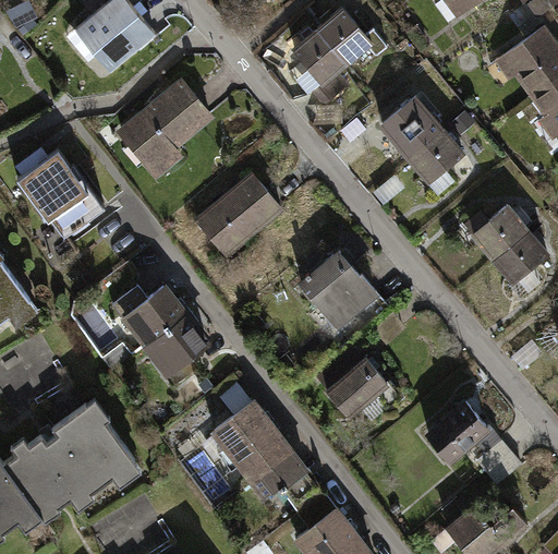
[(126,0),(111,0),(75,31),(111,73),(157,36),(126,0)]
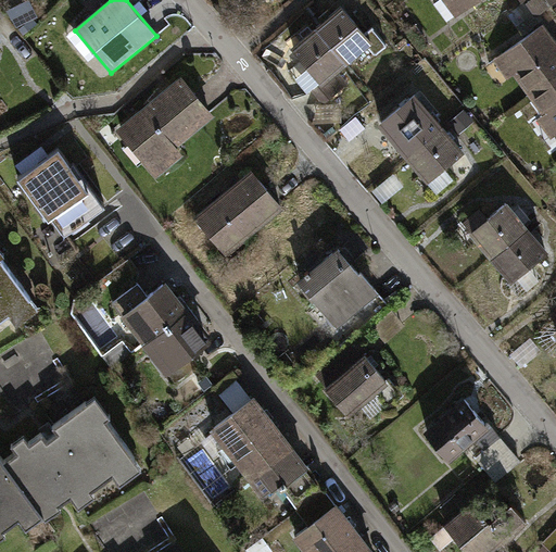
[(439,0),(432,5),(445,23),(476,0),(439,0)]
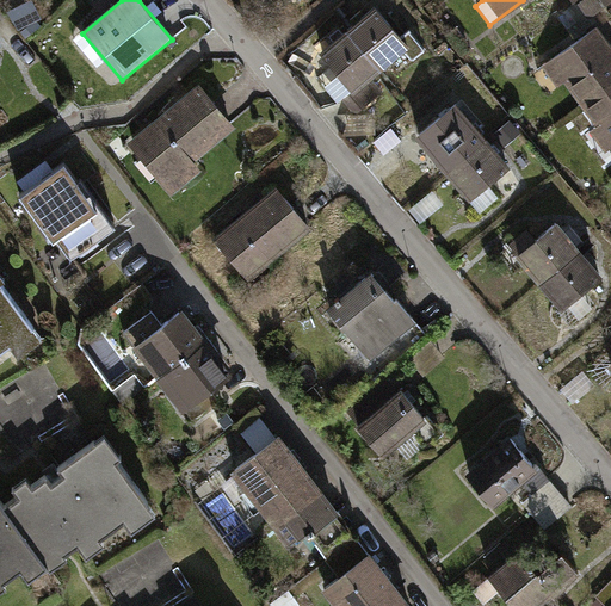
[(375,10),(346,31),(377,72),(401,54),(408,63),(423,53),(407,33),(399,41),(375,10)]
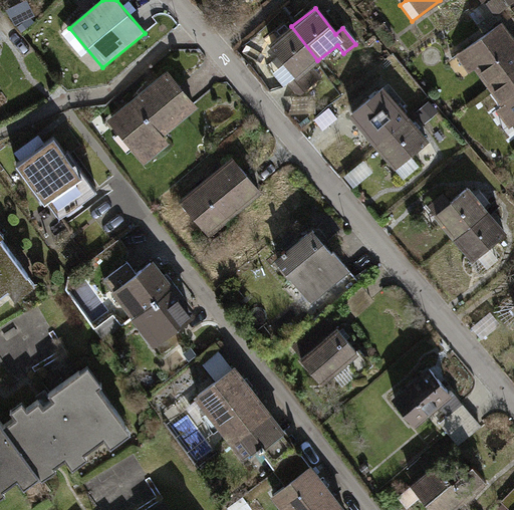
[(317,60),(291,26),(268,44),(283,65),(271,75),(281,88),(317,60)]
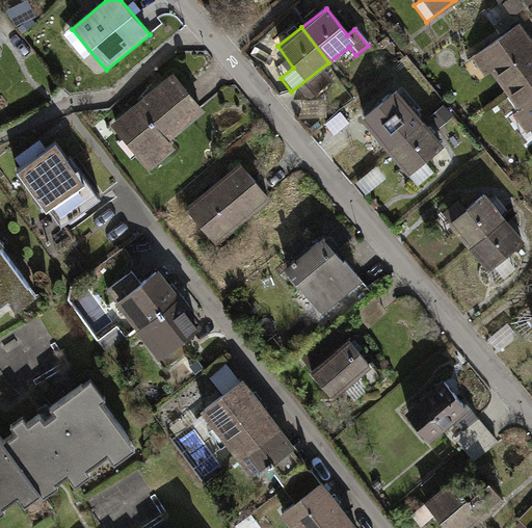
[(504,96),(531,75),(531,45),(520,27),(470,62),(484,82),(491,77),(504,96)]
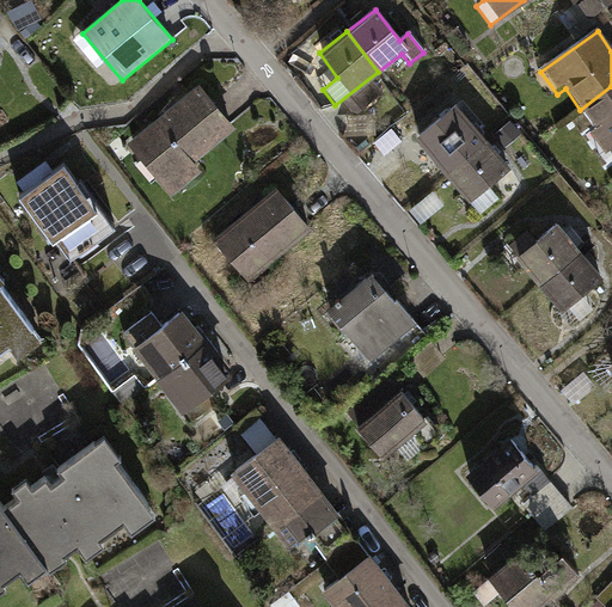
[(200,85),(127,145),(171,197),(203,170),(197,163),(237,129),(200,85)]
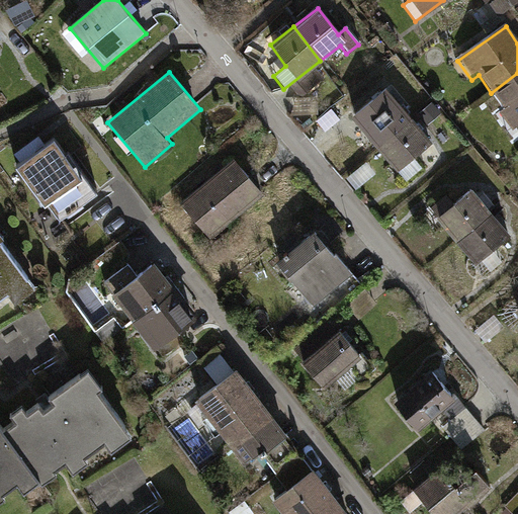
[(517,73),(491,93),(504,111),(497,116),(510,135),(517,129),(517,73)]
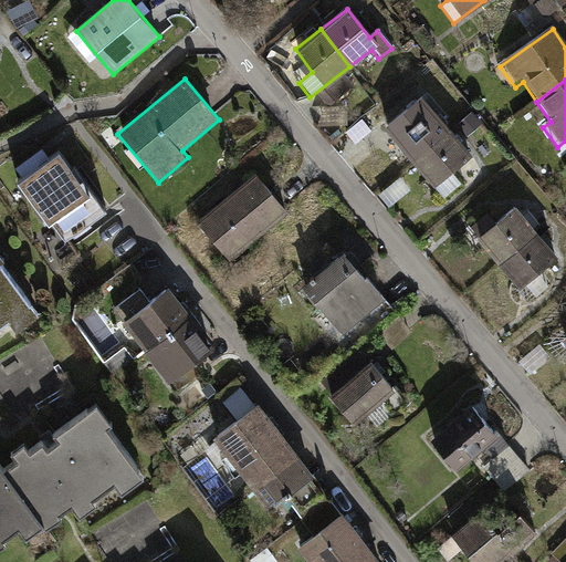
[(404,147),(416,163),(451,132),(430,106),(409,123),(404,116),(373,142),(388,159),(404,147)]
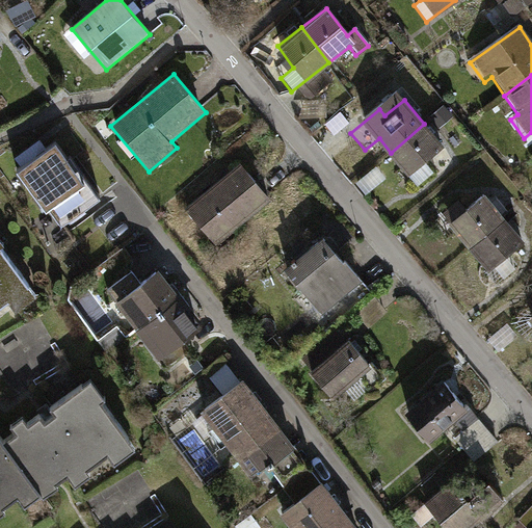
[(444,148),(424,124),(391,153),(419,186),(430,177),(422,165),(444,148)]
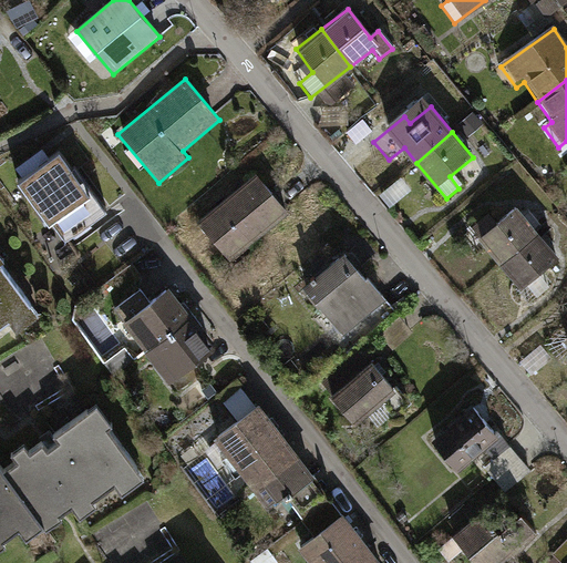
[(20,180),(12,184),(44,228),(50,225),(63,243),(105,212),(73,169),(70,170),(57,152),(45,161),(40,152),(13,172),(20,180)]
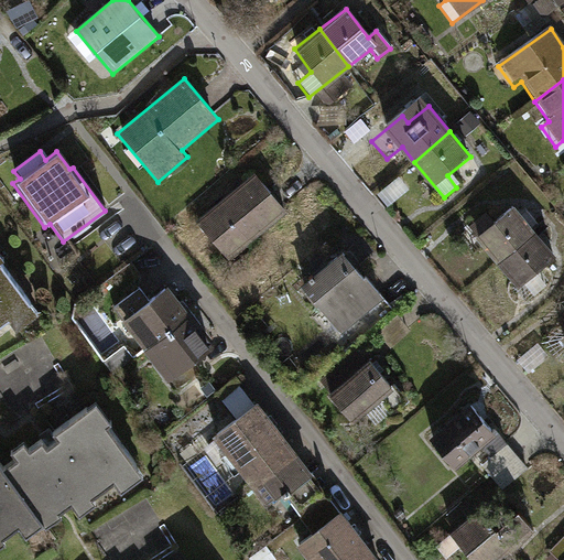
[(252,175),(198,222),(230,260),(285,214),(252,175)]
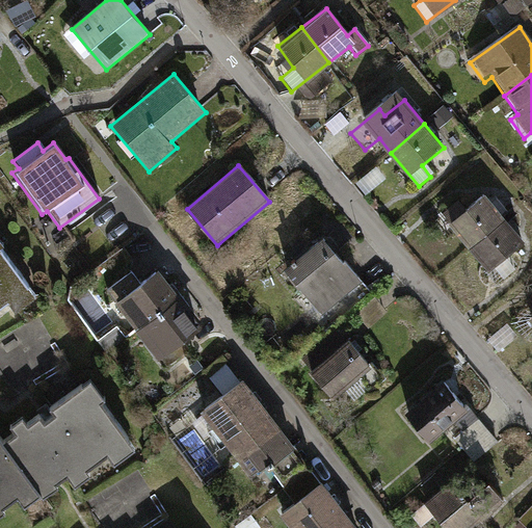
[(459,232),(471,245),(504,217),(484,192),(464,209),(459,203),(430,226),(445,243),(459,232)]
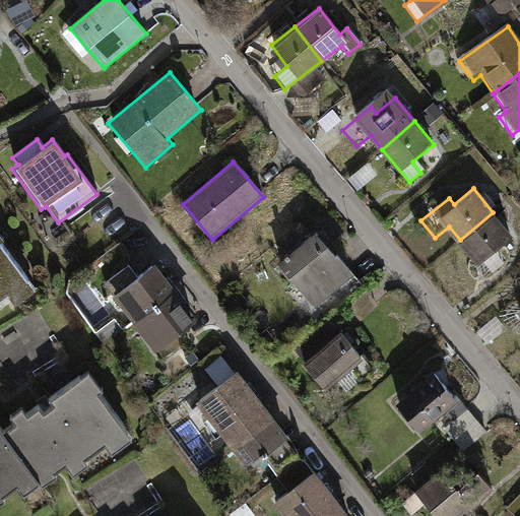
[(511,235),(493,212),(460,240),(488,273),(502,261),(493,251),(511,235)]
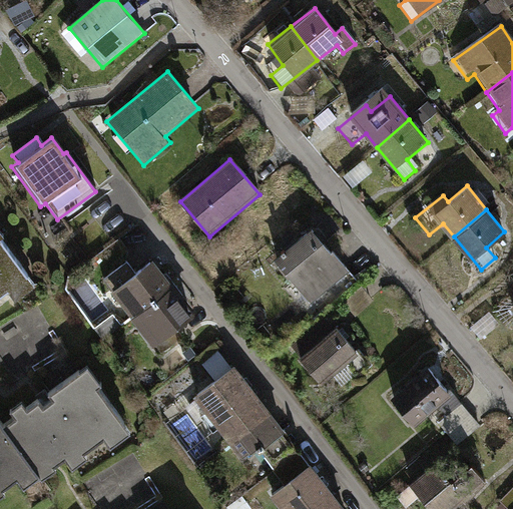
[(313,230),(277,261),(318,311),(353,282),(346,273),(349,270),(333,251),(331,253),(313,230)]
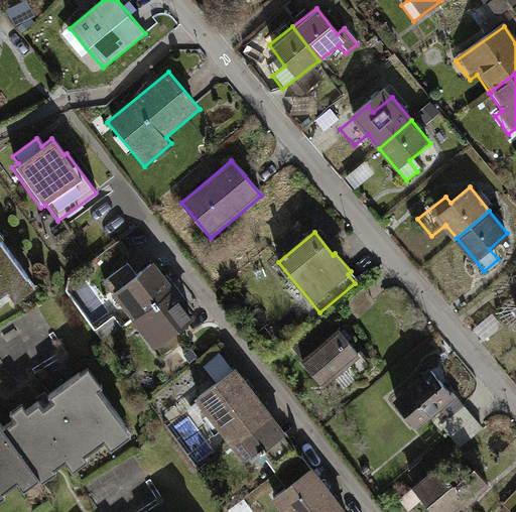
[(0,298),(6,293),(13,302),(33,287),(0,241),(4,239),(0,233),(0,298)]
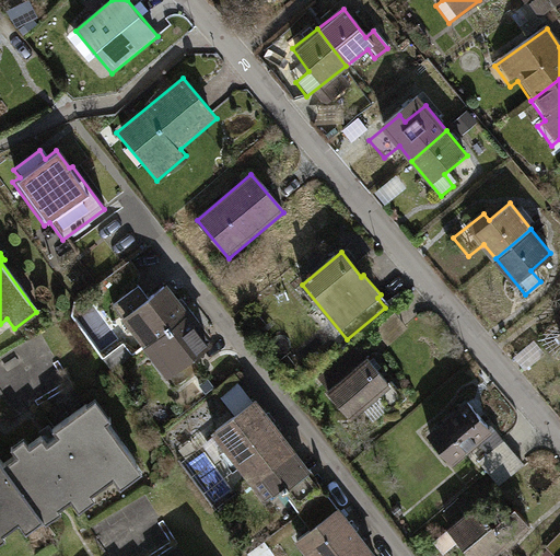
[(148,355),(191,319),(164,286),(120,322),(148,355)]
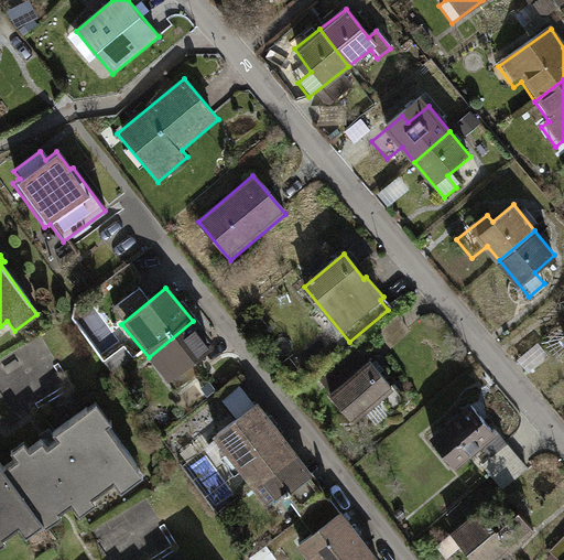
[(411,332),(398,318),(376,338),(390,353),(411,332)]
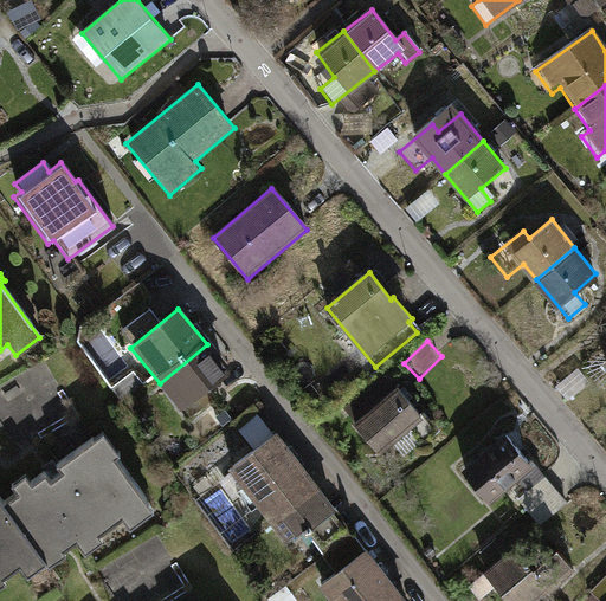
[(229,370),(207,344),(160,383),(191,421),(216,401),(205,389),(229,370)]
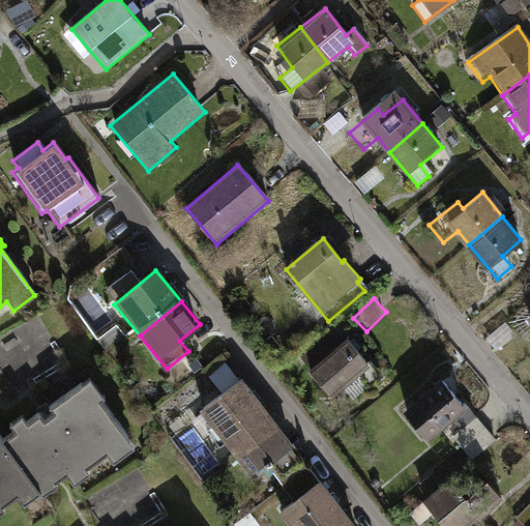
[(311,371),(311,372),(333,400),(373,368),(349,339),(344,343),(333,330),(300,358),(311,371)]
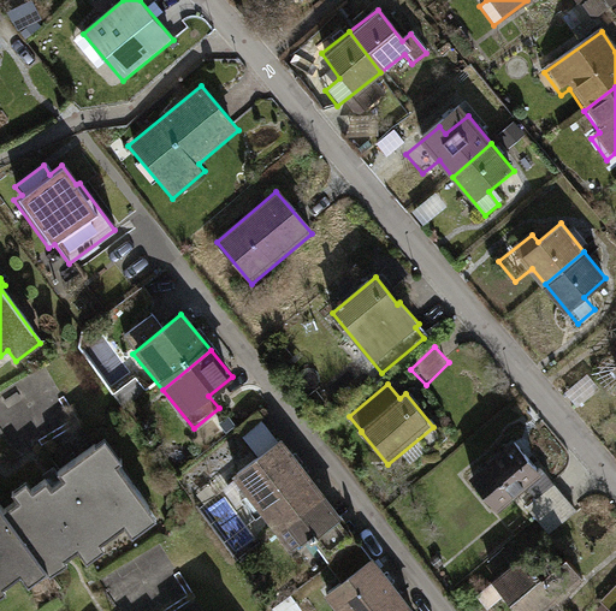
[(16,500),(0,511),(0,512),(45,574),(46,576),(66,562),(64,559),(75,551),(84,563),(102,550),(99,543),(122,526),(129,537),(154,518),(114,463),(118,461),(104,439),(57,473),(61,480),(49,490),(43,481),(30,491),(23,482),(10,492),(16,500)]
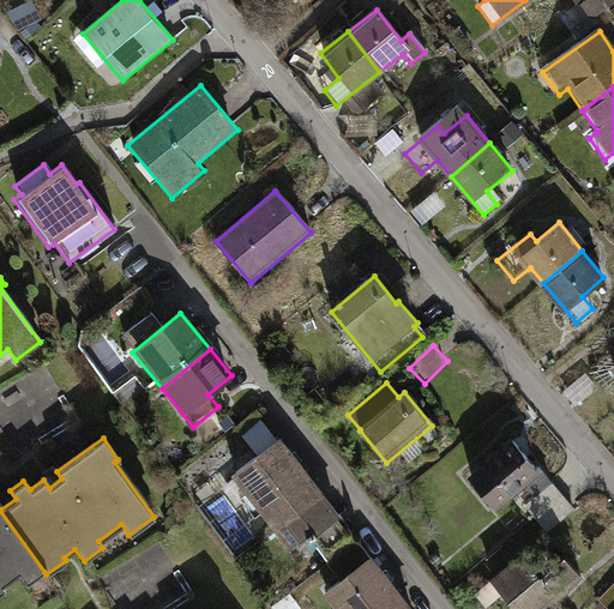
[(280,438),(229,476),(289,554),(309,538),(315,534),(339,516),(280,438)]
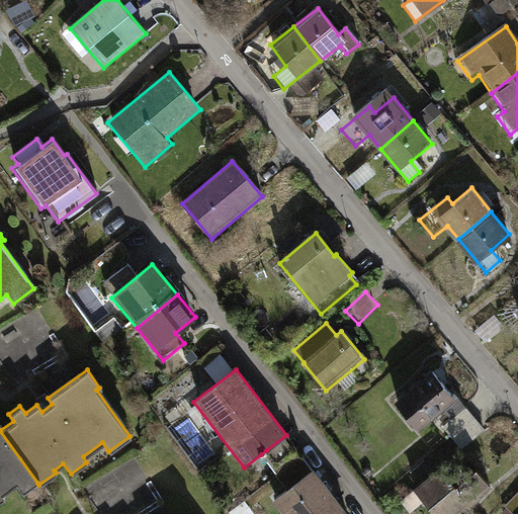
[(432,369),(393,404),(418,433),(443,411),(452,421),(466,409),(432,369)]
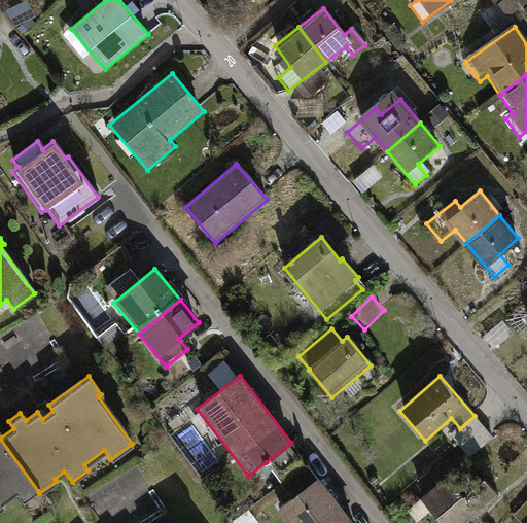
[(460,428),(450,438),(471,461),(495,440),(475,416),(460,428)]
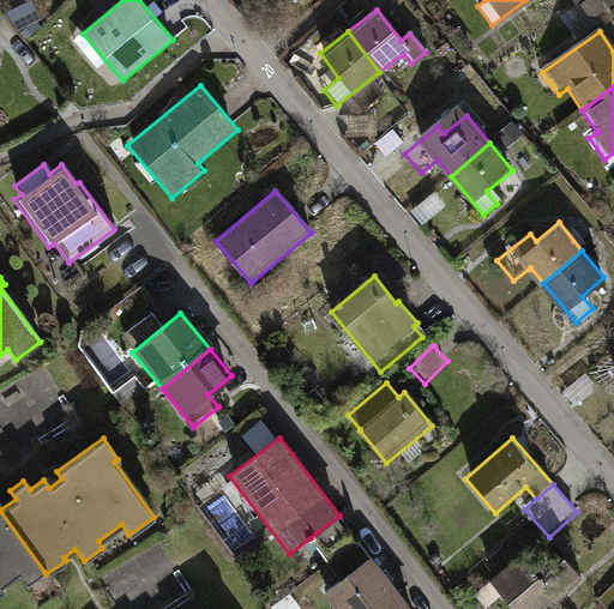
[(44,572),(0,511),(0,594),(5,590),(1,585),(17,573),(25,585),(44,572)]
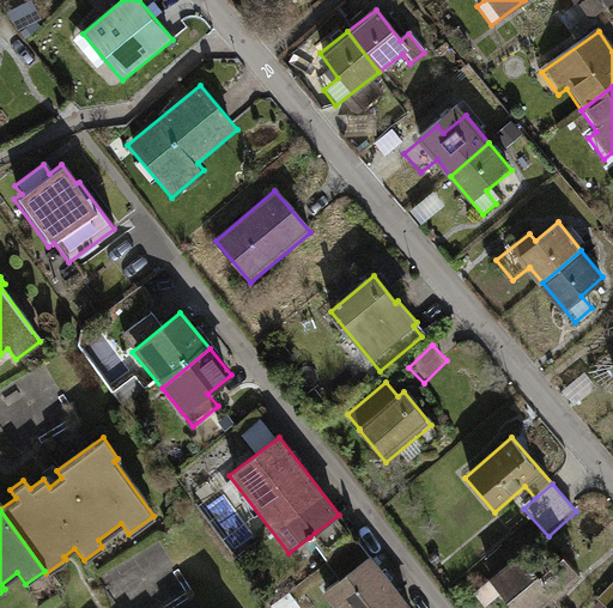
[(339,577),(369,555),(339,515),(315,533),(309,537),(339,577)]
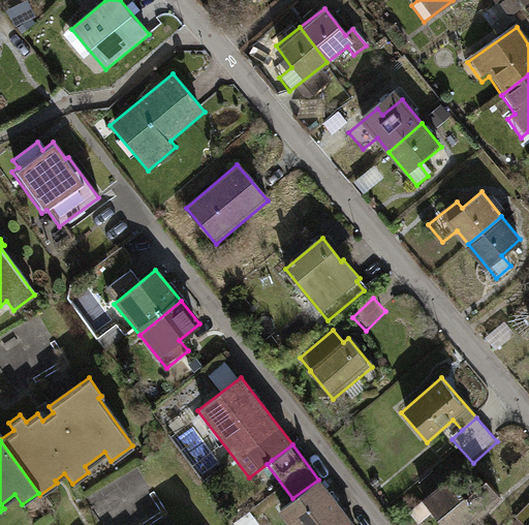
[(460,469),(422,500),(439,524),(471,524),(502,500),(484,475),(472,485),(460,469)]
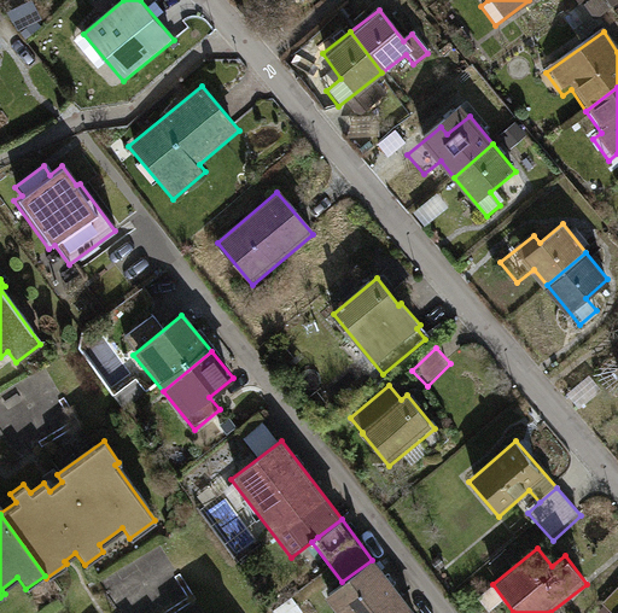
[(413,612),(372,560),(342,582),(325,596),(337,612),(413,612)]
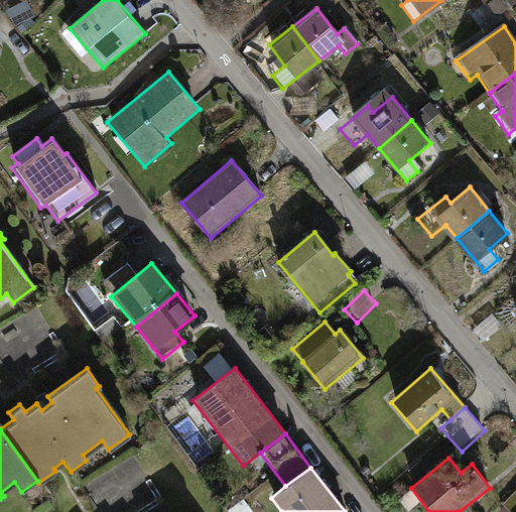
[(515,493),(504,506),(510,511),(515,511),(515,493)]
